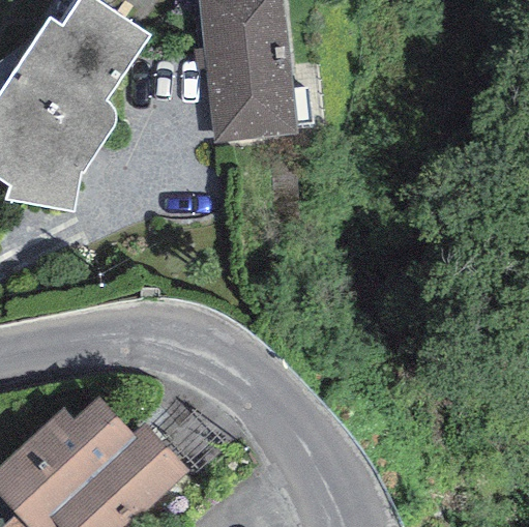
[(148,33),(99,0),(75,0),(62,23),(50,16),(33,40),(0,91),(0,178),(9,185),(5,197),(74,209),(81,171),(83,172),(114,122),(115,118),(115,111),(113,107),(111,104),(107,98),(148,33)]
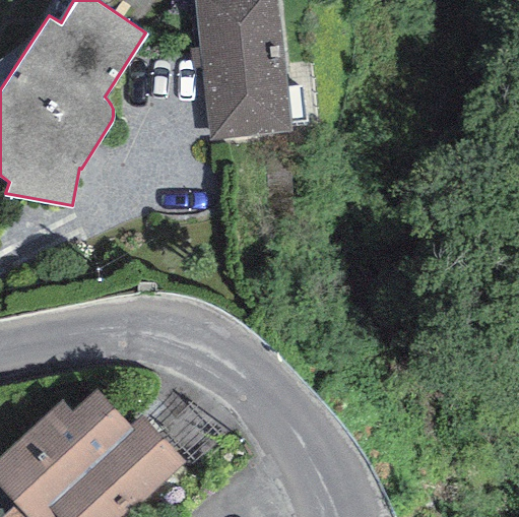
[(194,0),(208,138),(292,130),(278,0),(194,0)]
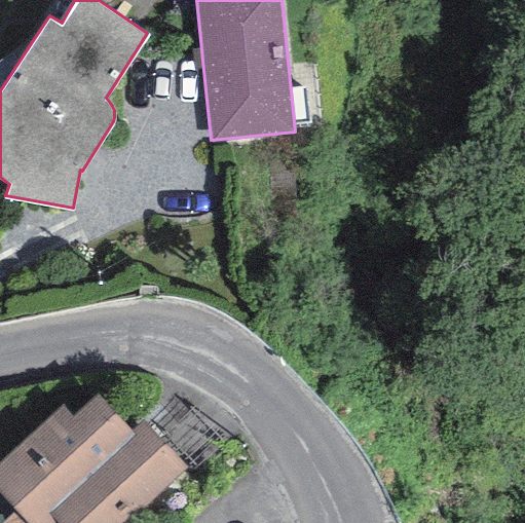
[(0,90),(33,40),(28,39),(0,60),(0,90)]
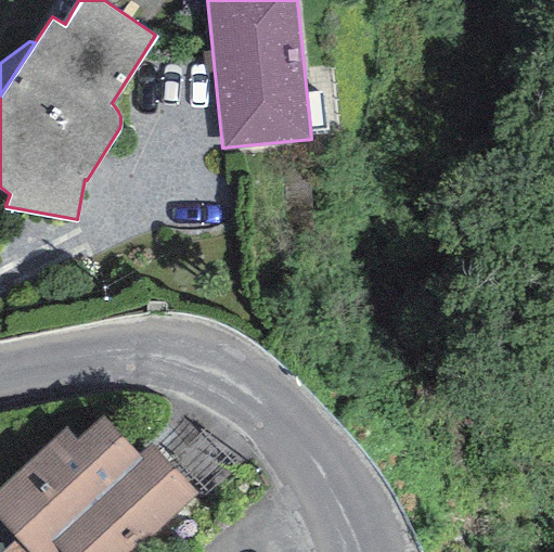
[(66,426),(0,485),(0,516),(18,537),(33,551),(60,551),(62,551),(52,540),(143,458),(138,451),(103,413),(77,438),(66,426)]
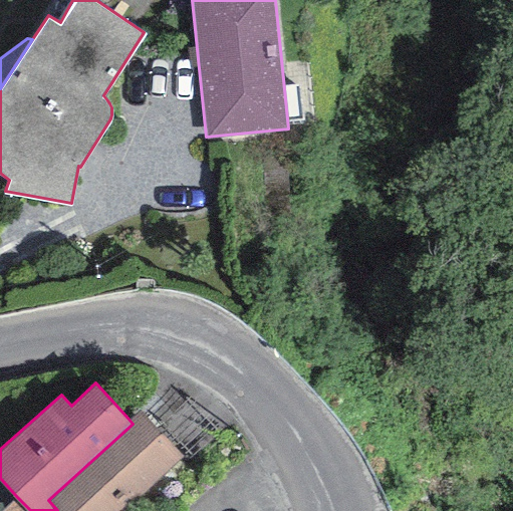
[(140,407),(127,418),(133,424),(48,500),(57,510),(58,510),(119,510),(183,454),(140,407)]
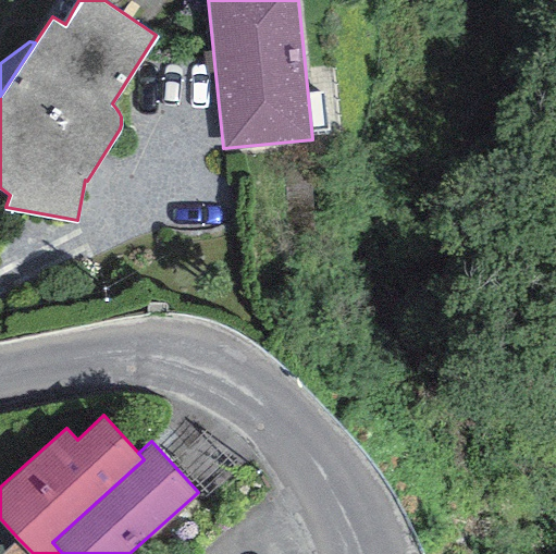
[(33,553),(19,539),(1,553),(33,553)]
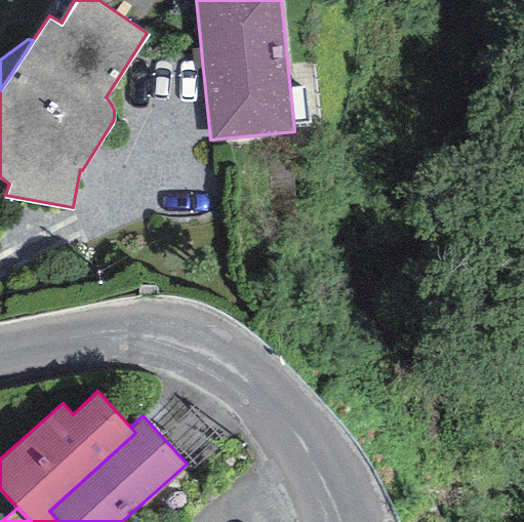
All buildings are outlined.
